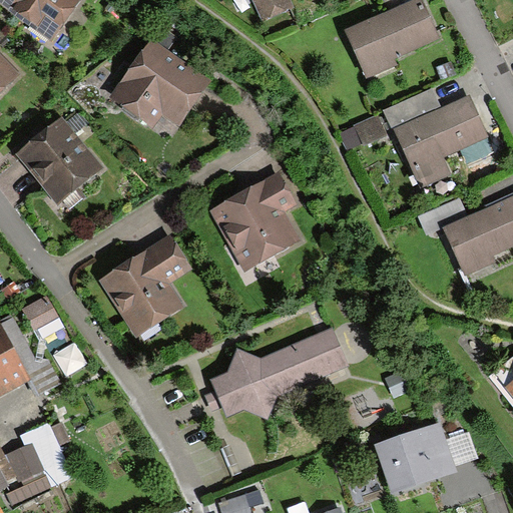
[(79,0),(0,0),(0,3),(51,40),(79,0)]
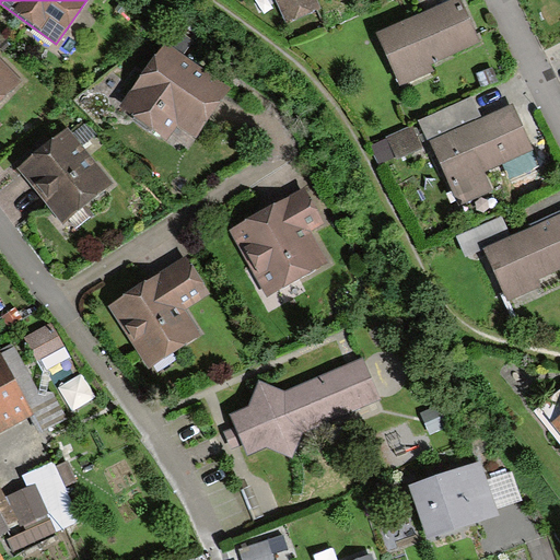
[(312,0),(273,0),(283,23),(316,9),(312,0)]
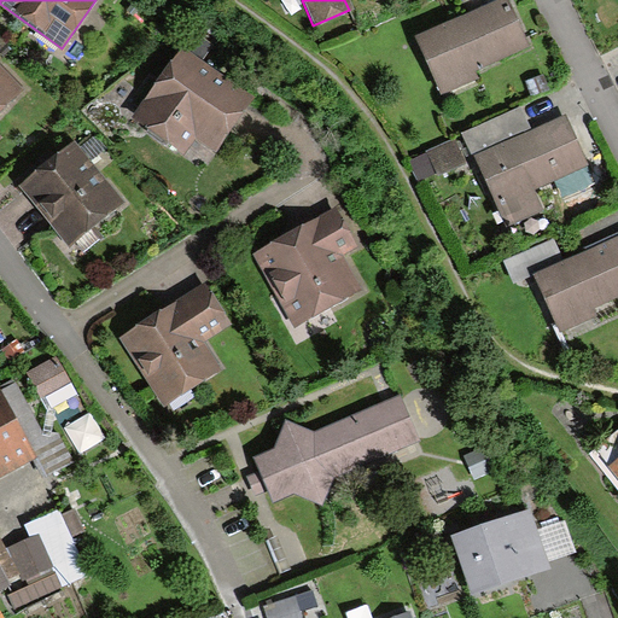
[(528,47),(507,0),(418,40),(442,95),(474,82),(471,71),(528,47)]
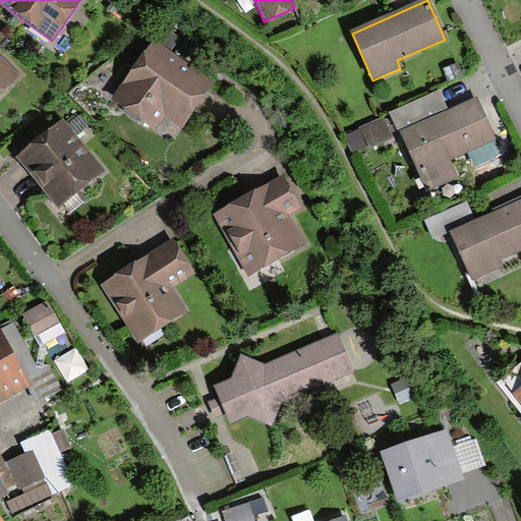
[(154,45),(115,100),(153,126),(163,113),(182,127),(212,84),(154,45)]
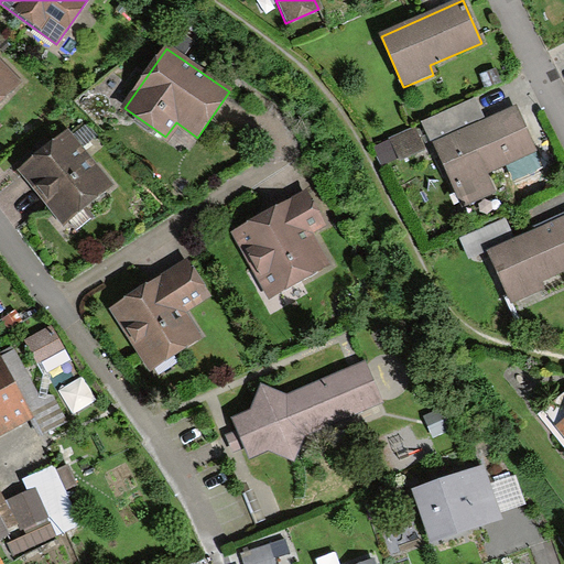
[(0,102),(18,87),(0,67),(0,102)]
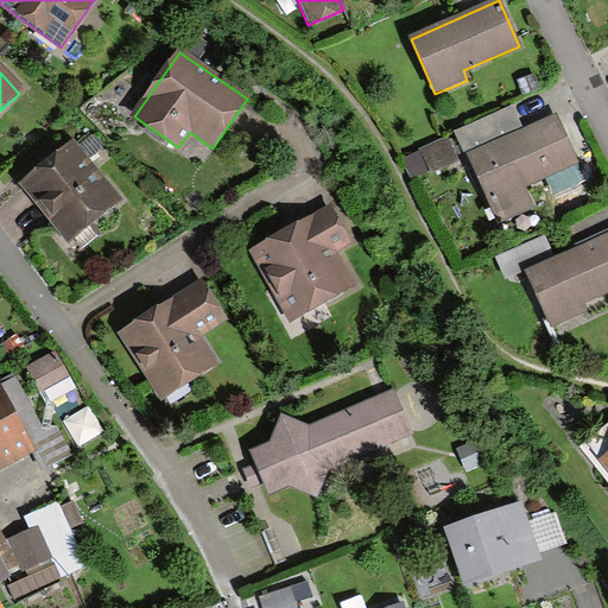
[(464,152),(519,128),(511,109),(456,133),(464,152)]
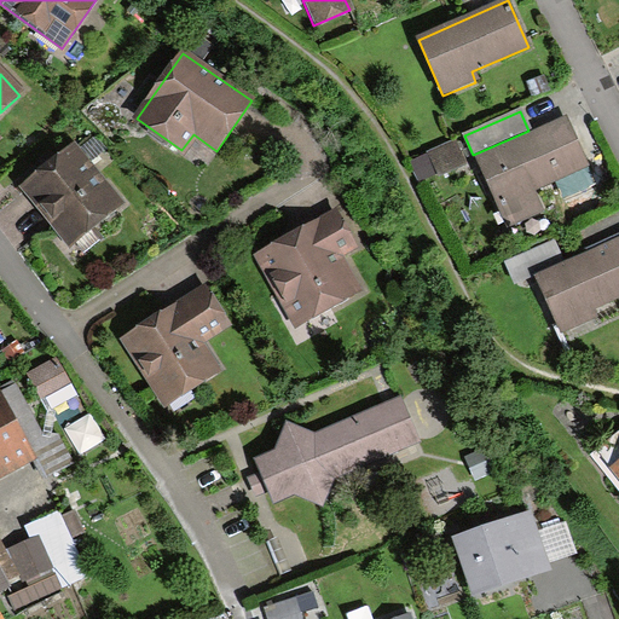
[(566,120),(476,158),(505,226),(541,212),(531,190),(586,167),(566,120)]
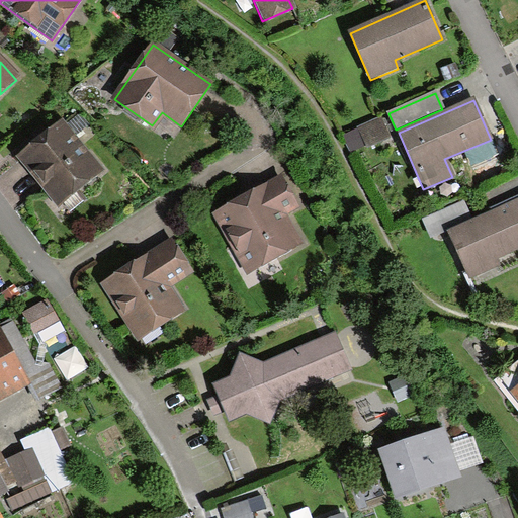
[(101,172),(62,121),(17,157),(57,206),(101,172)]
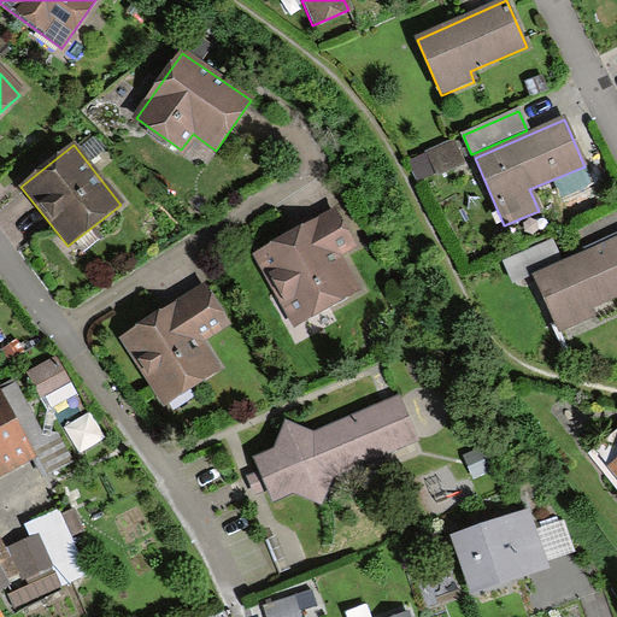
[(459,163),(452,145),(411,162),(418,180),(459,163)]
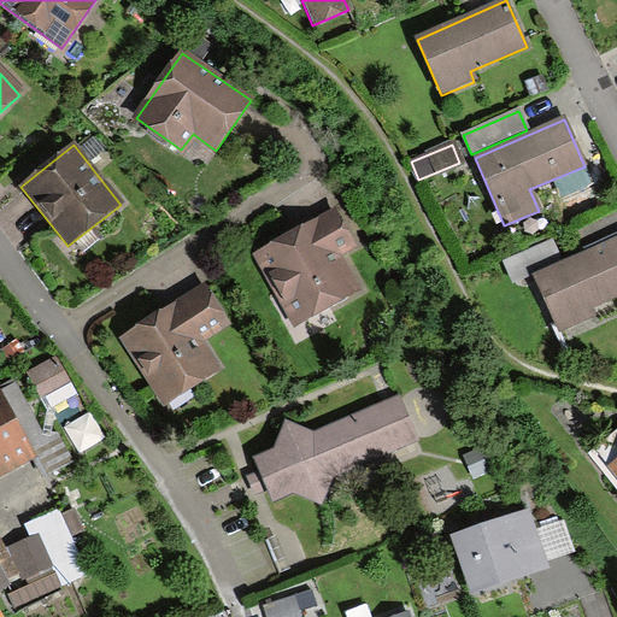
[(353,247),(338,215),(254,253),(288,325),(358,292),(340,253),(353,247)]
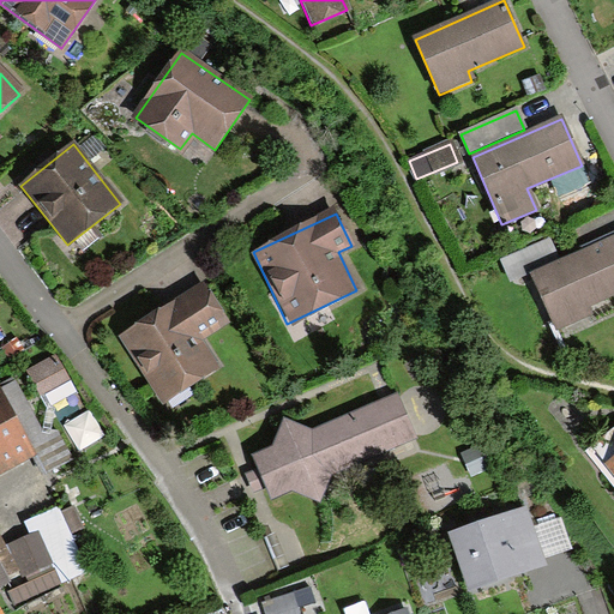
[(613,233),(529,270),(555,330),(588,315),(584,306),(611,294),(613,301),(613,233)]
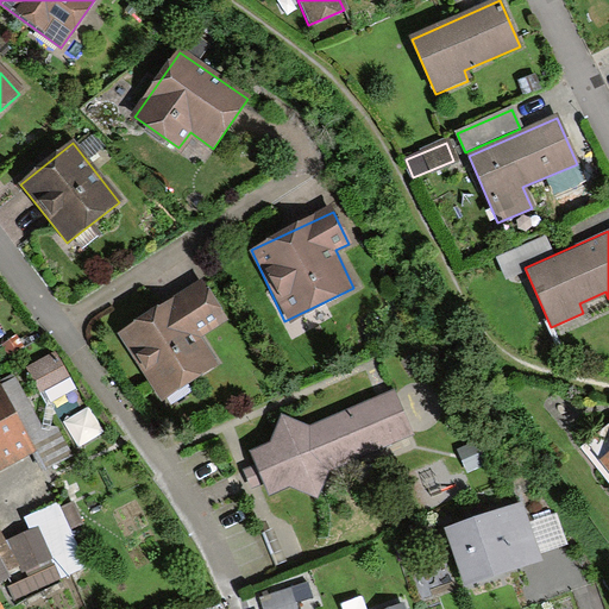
[(226,320),(200,281),(117,336),(161,402),(217,365),(199,338),(226,320)]
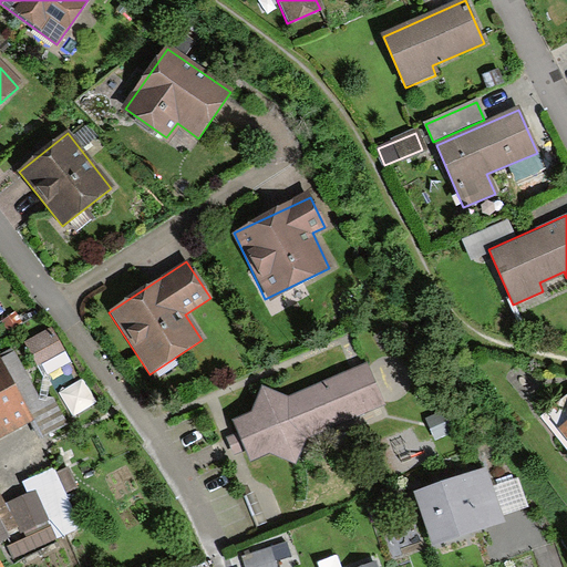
[(63,349),(49,323),(22,338),(38,363),(63,349)]
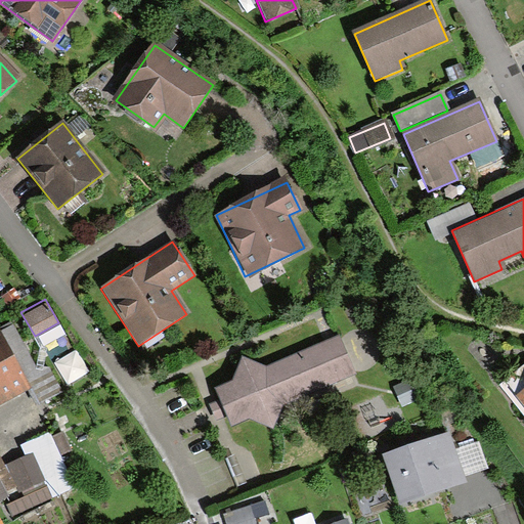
[(2,336),(0,332),(0,402),(30,387),(2,336)]
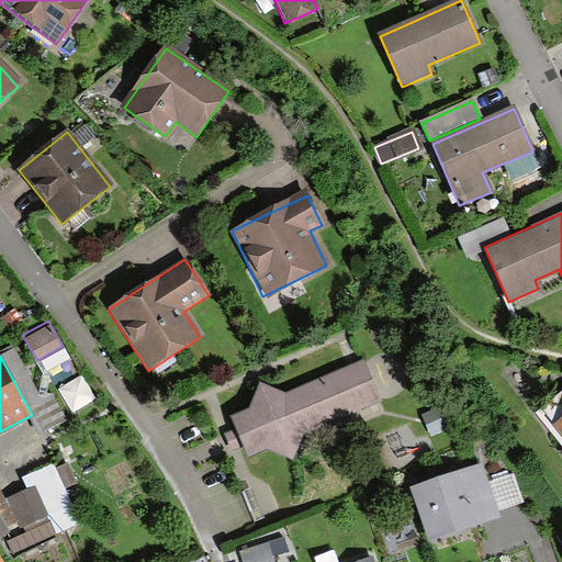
[(32,415),(37,426),(62,413),(51,394),(37,401),(12,356),(2,360),(32,415)]
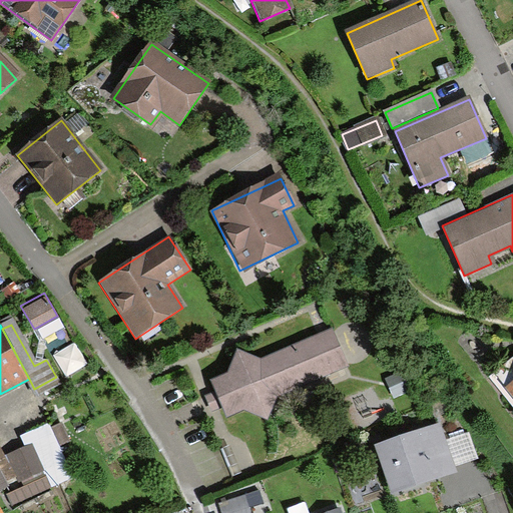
[(225,411),(241,404),(265,417),(274,396),(347,366),(333,331),(258,362),(235,351),(230,370),(212,377),(218,392),(205,398),(210,409),(222,404),(225,411)]
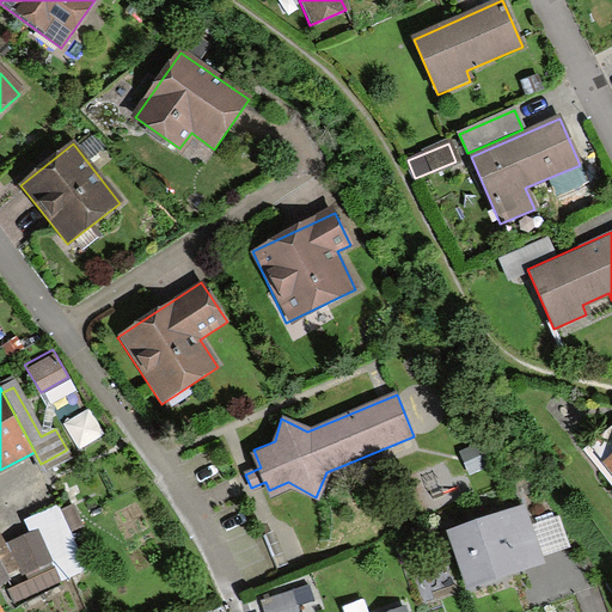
[(611,429),(585,452),(611,487),(611,429)]
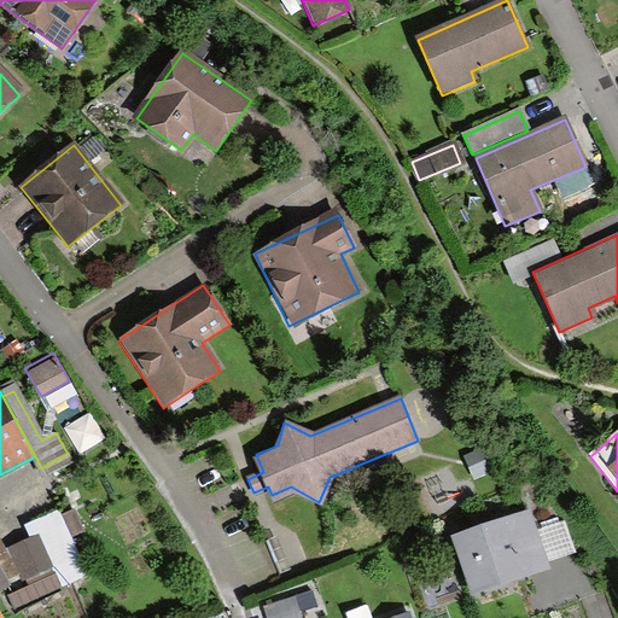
[(484,449),(465,458),(476,481),(494,473),(484,449)]
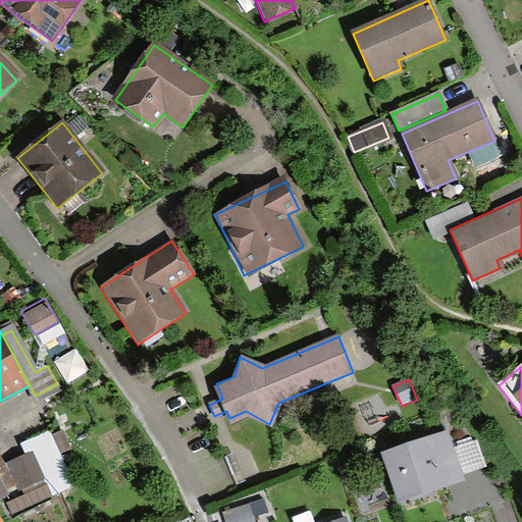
[(449,407),(437,410),(440,421),(452,418),(449,407)]
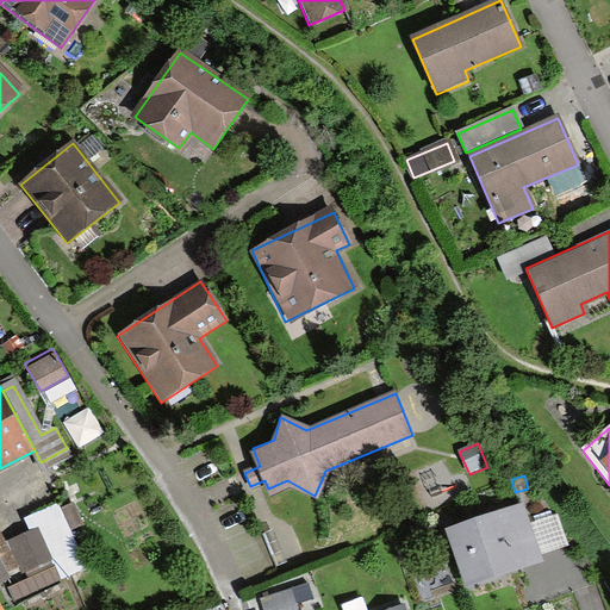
[(0,585),(1,585),(11,604),(85,570),(53,503),(20,518),(27,531),(0,543),(0,585)]
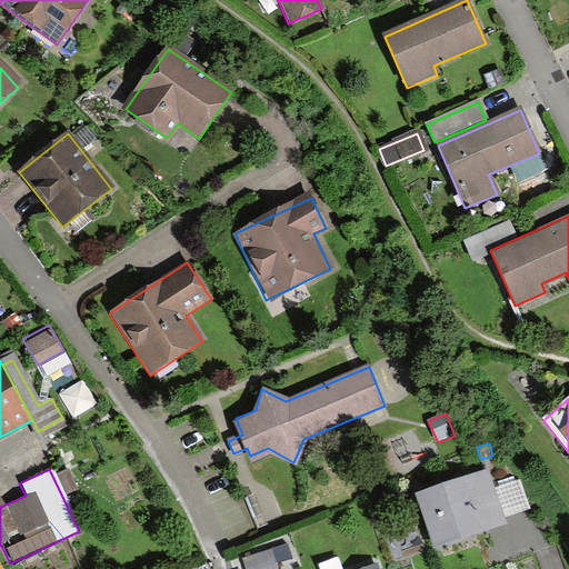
[(485,472),(420,492),(436,546),(485,530),(481,520),(498,515),(485,472)]
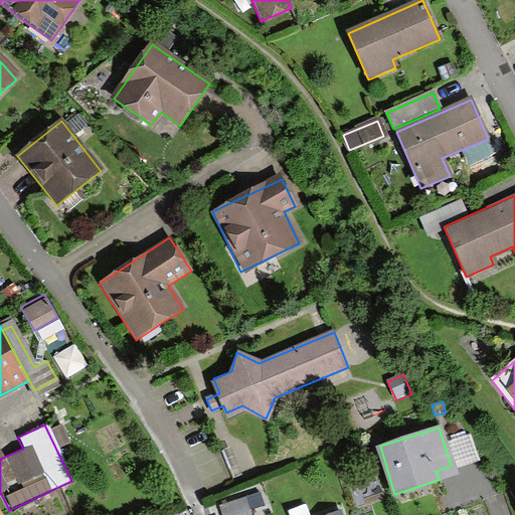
[(261,492),(219,505),(222,514),(252,514),(251,510),(266,506),(261,492)]
